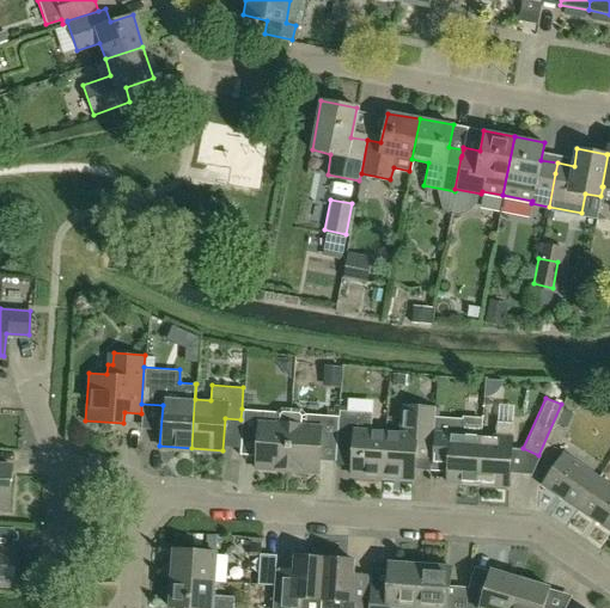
[(431,448),(433,416),(433,406),(401,404),(398,433),(384,431),(380,476),(412,478),(414,450),(431,452),(431,448)]
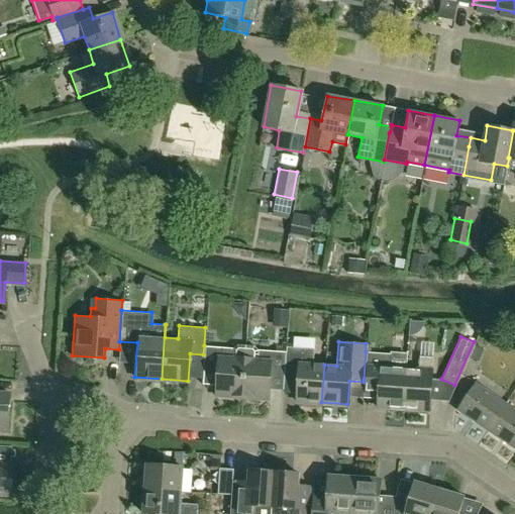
[(240,397),(244,343),(236,343),(231,347),(204,345),(203,354),(202,369),(216,370),(214,395),(240,397)]
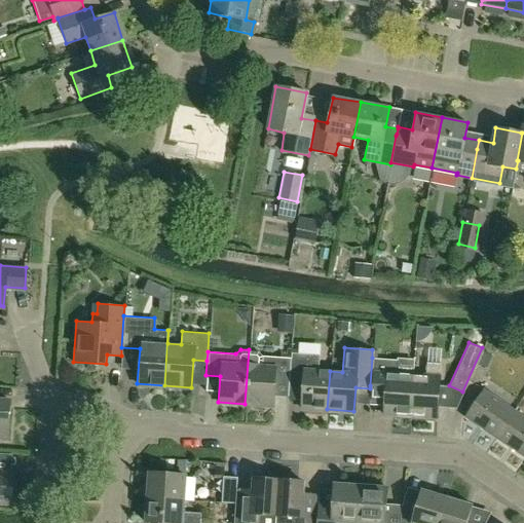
[(288,381),(290,357),(261,355),(257,350),(249,349),(245,404),(271,406),(273,380),(288,381)]
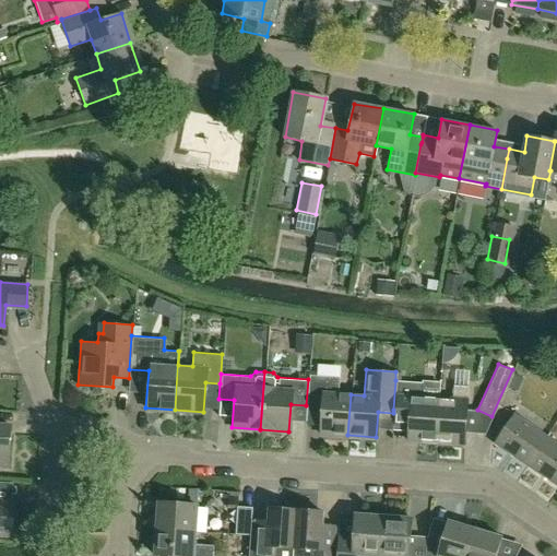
[(347,435),(351,394),(338,393),(339,376),(308,374),(308,379),(306,405),(306,406),(321,407),(319,434),(347,435)]
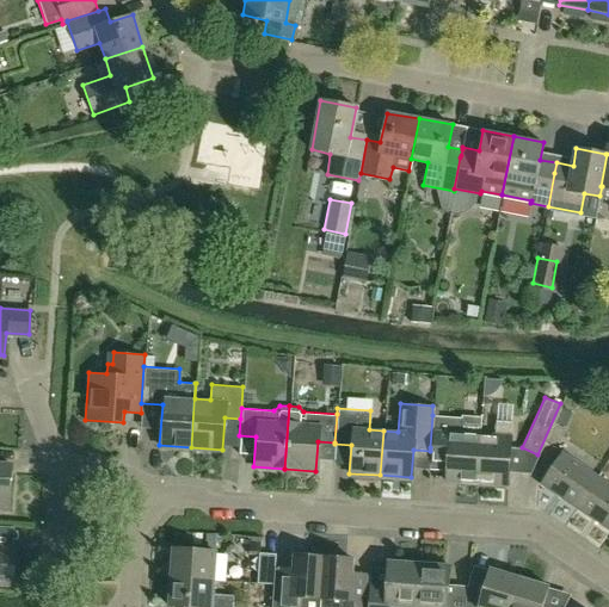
[(475,482),(479,433),(459,432),(460,416),(432,415),(430,447),(447,448),(444,479),(475,482)]
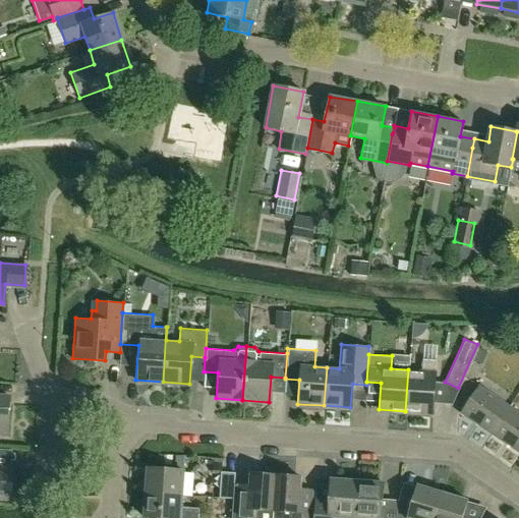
[(420,370),(408,369),(405,411),(431,413),(435,358),(421,357),(420,370)]
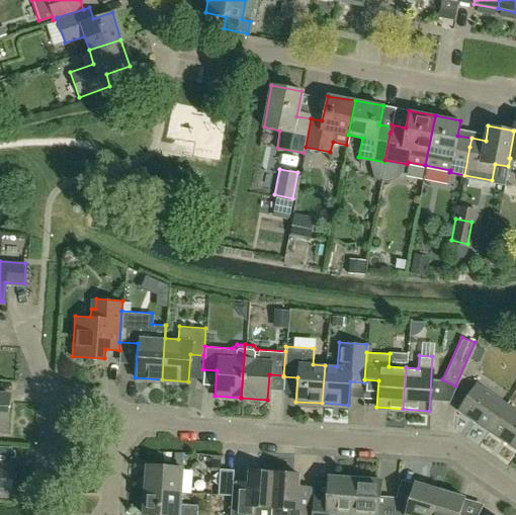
[(487,429),(505,403),(475,381),(456,409),(487,429)]
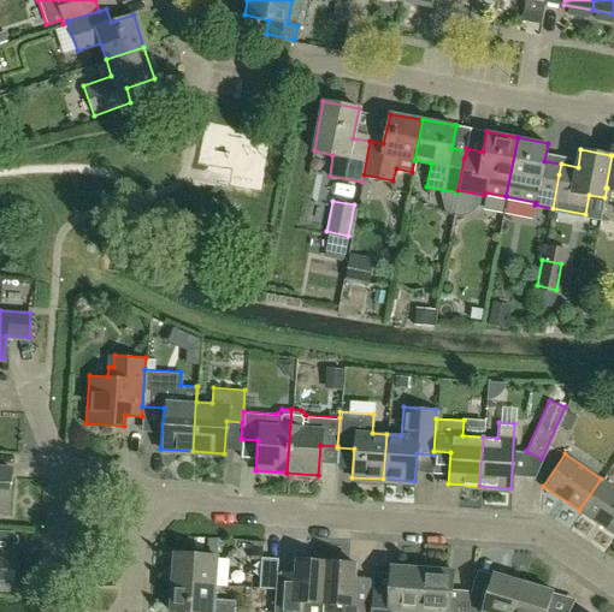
[(0,510),(7,511),(11,468),(0,465),(0,510)]
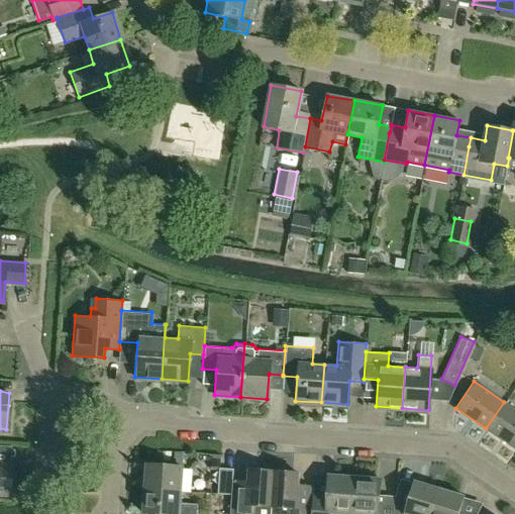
[(514,447),(514,409),(504,402),(486,428),(514,447)]
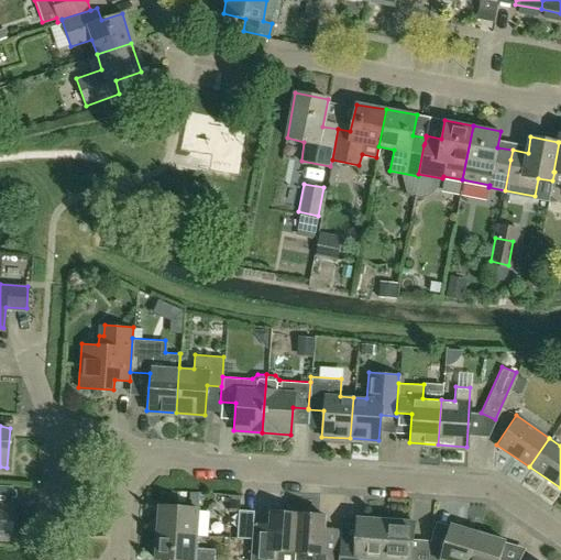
[(197,507),(196,507),(196,492),(187,491),(186,507),(158,505),(156,531),(195,534),(197,507)]
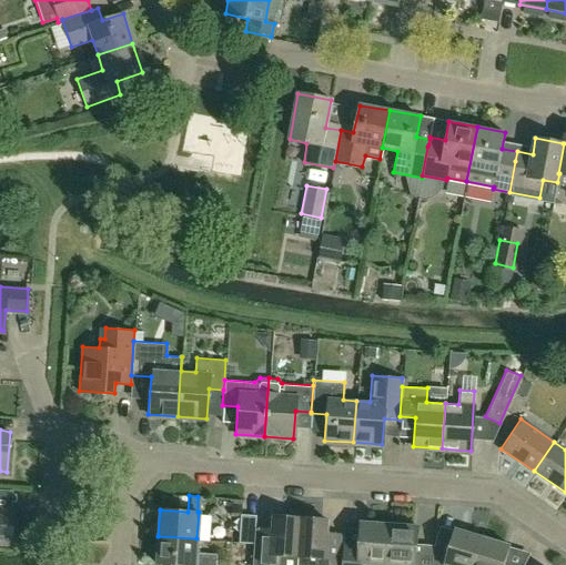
[(0,543),(11,544),(13,508),(0,506),(0,543)]
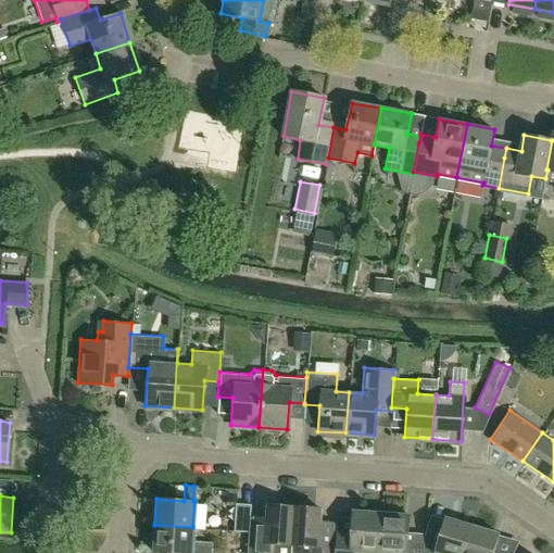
[(235,502),(234,520),(233,530),(248,531),(250,503),(235,502)]
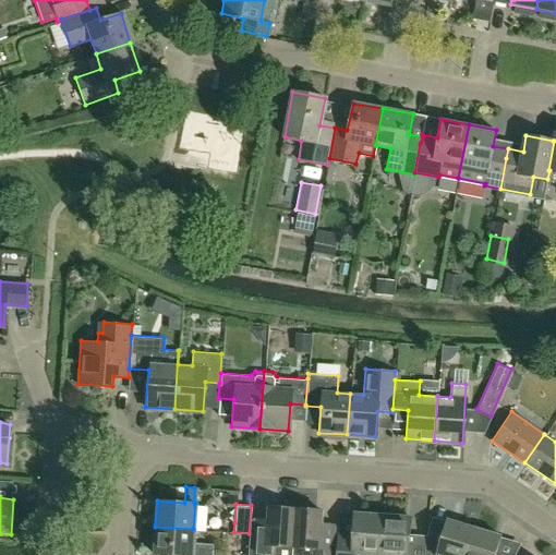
[(291,554),(294,508),(267,506),(266,519),(253,518),(251,554),(291,554)]
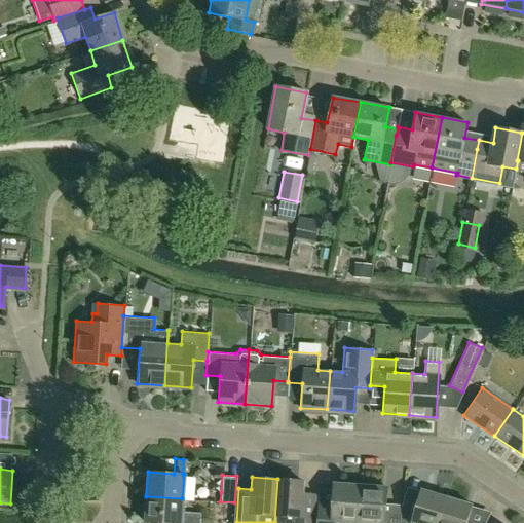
[(311,522),(313,492),(301,492),(302,481),(277,479),(274,522),(311,522)]
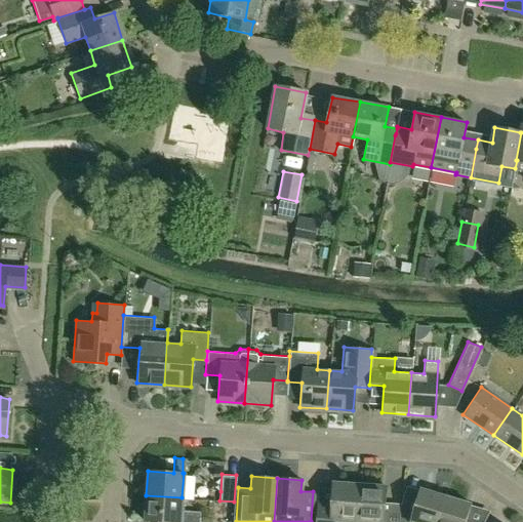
[(355,521),(358,483),(331,482),(330,498),(316,497),(314,521),(355,521)]
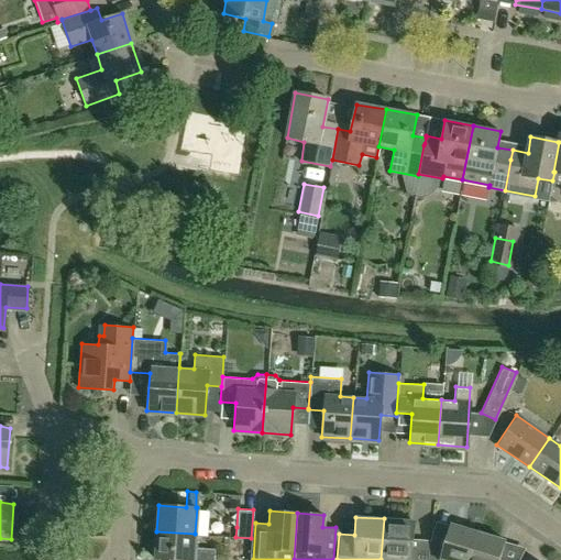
[(426,559),(428,548),(411,546),(413,520),(384,518),(381,559),(426,559)]
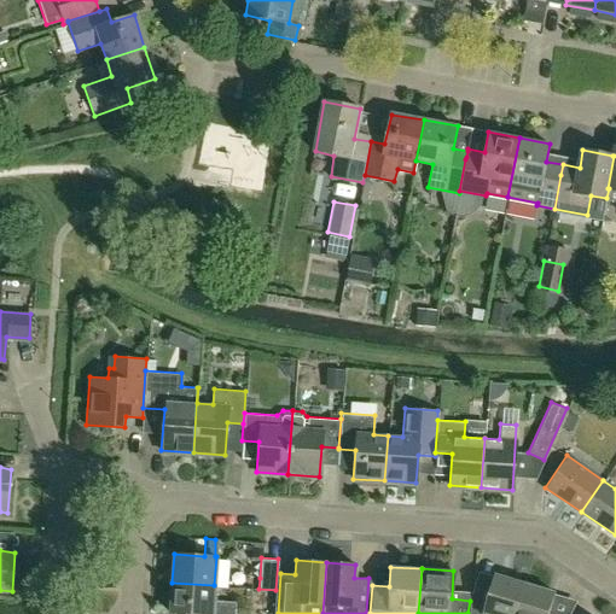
[(513,613),(523,583),(493,573),(487,595),(471,590),(470,601),(468,613),(513,613)]
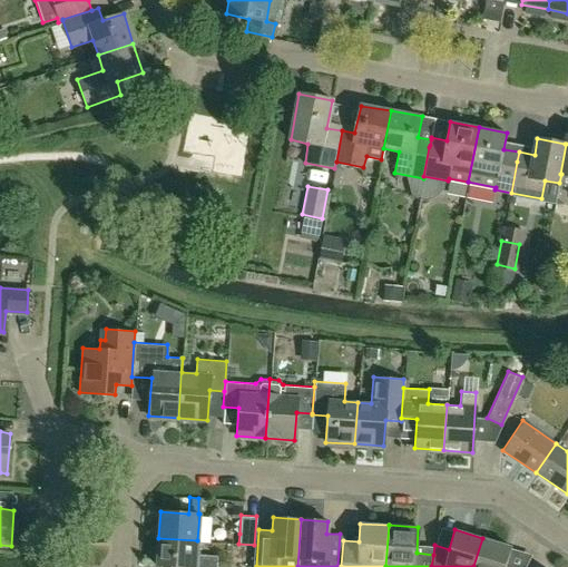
[(196,554),(197,540),(158,538),(157,565),(185,566),(215,566),(216,555),(196,554)]
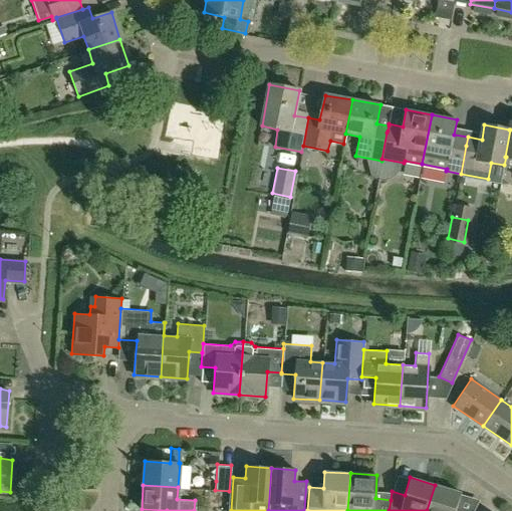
[(460,492),(435,485),(427,510),(458,510),(455,510),(460,492)]
